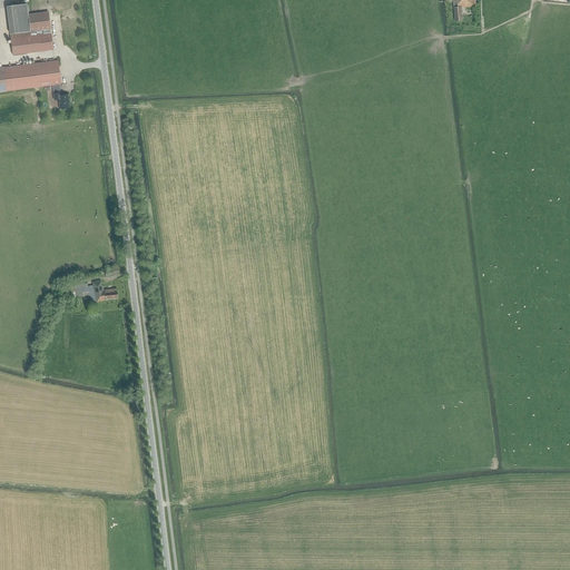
[(474,0),(452,0),(454,21),(463,21),(462,7),(475,6),(474,0)]
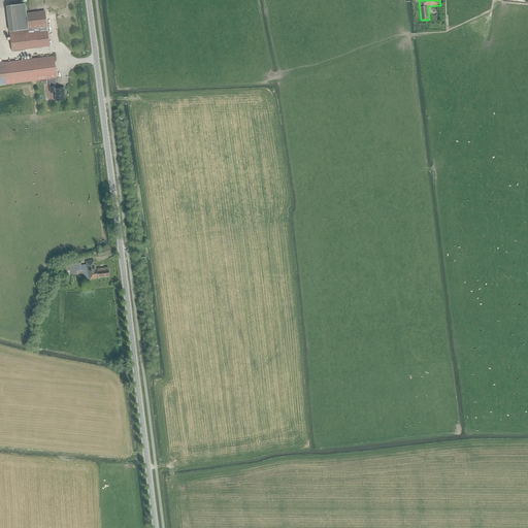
[(24,4),(6,6),(9,32),(28,30),(26,14),(24,4)]
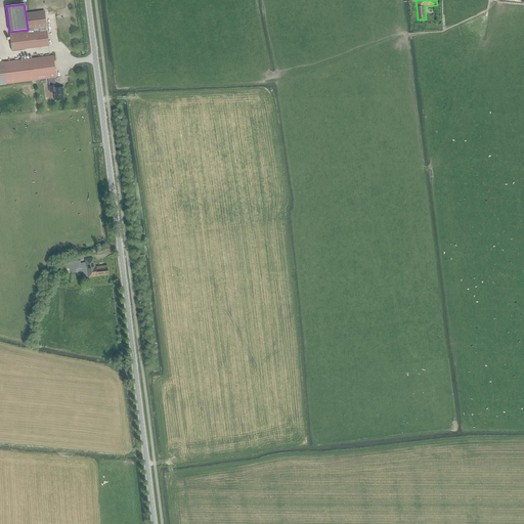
[(28,30),(9,32),(9,36),(11,51),(48,46),(47,31),(46,31),(45,27),(46,27),(44,11),(26,14),(28,30)]
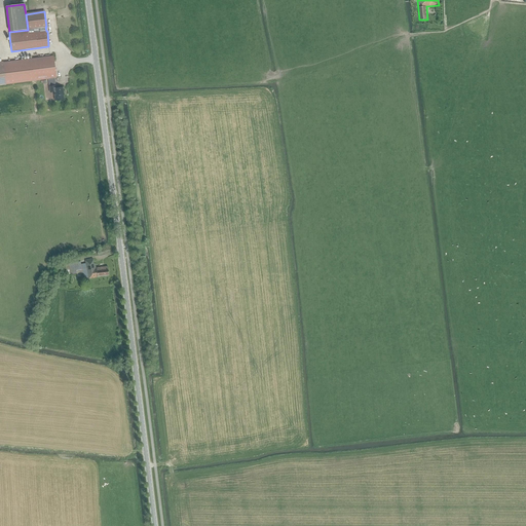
[(63,87),(55,88),(54,78),(55,78),(53,55),(0,63),(0,84),(36,80),(37,80),(48,79),(49,92),(53,91),(54,101),(64,100),(63,92),(64,92),(63,87)]
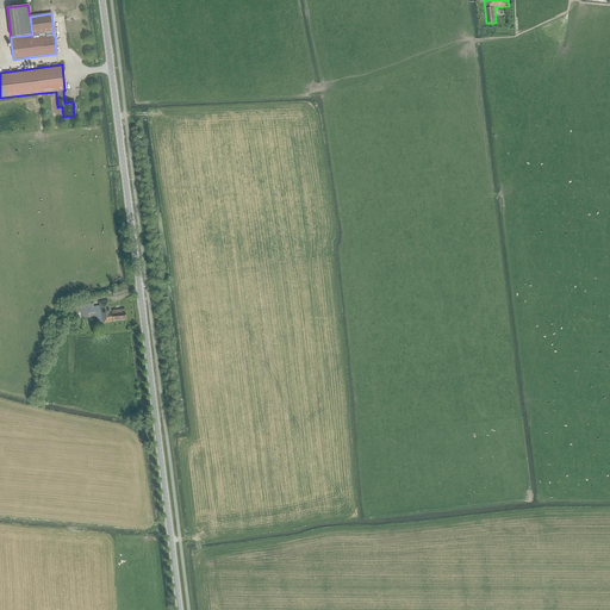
[(109,306),(107,300),(99,302),(103,323),(113,321),(126,319),(125,309),(111,311),(111,306),(109,306)]
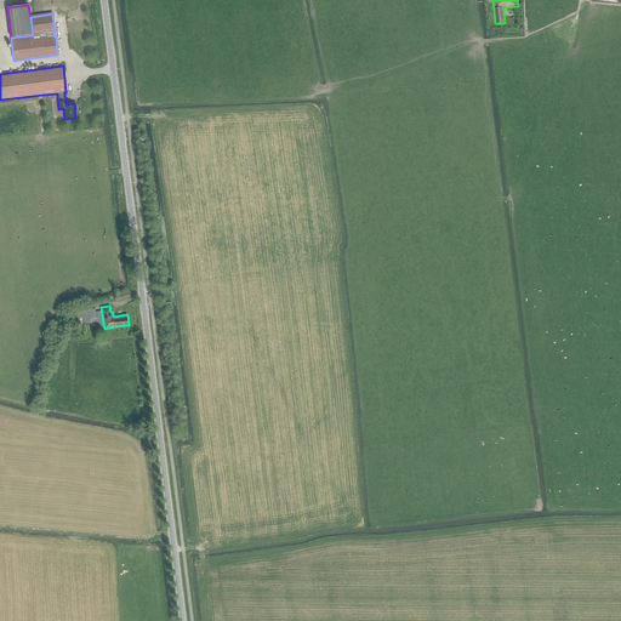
[(90,319),(97,318),(95,308),(87,309),(87,311),(81,313),(83,318),(73,320),(74,324),(83,323),(83,324),(90,323),(90,319)]
